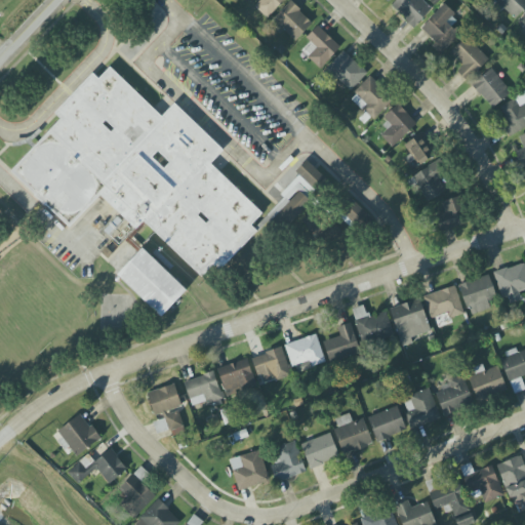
[(267,18),(283,0),(260,0),(254,6),(267,18)]
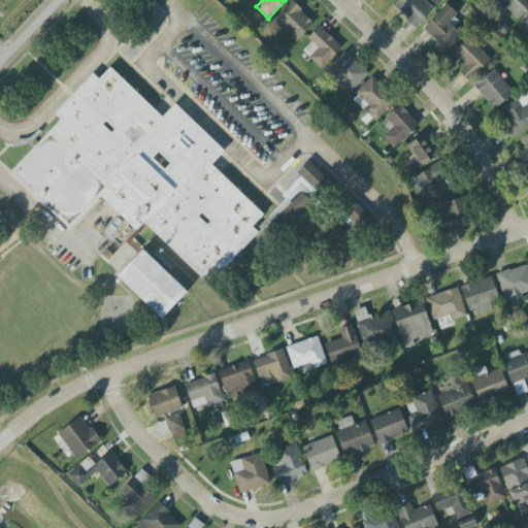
[(424,0),(398,0),(393,6),(416,28),(433,9),(424,0)]
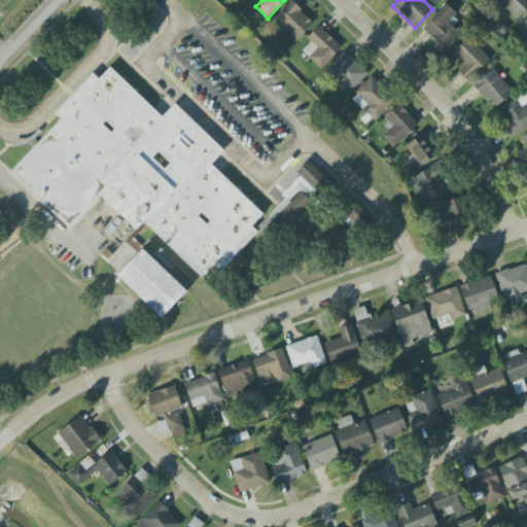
[(526,0),(496,0),(516,20),(526,8),(526,0)]
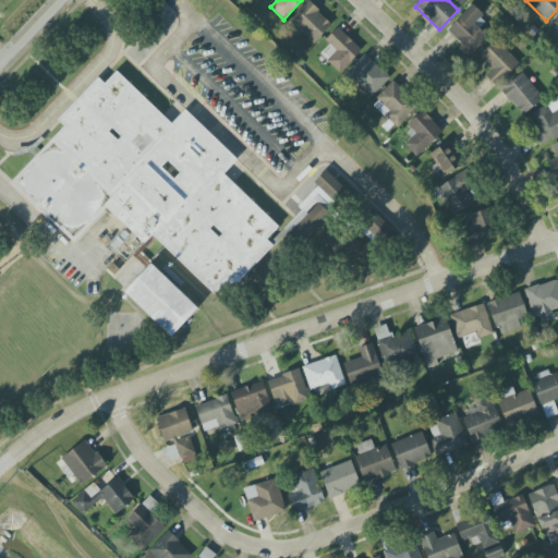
[(314,44),(332,24),(308,1),(290,21),(314,44)]
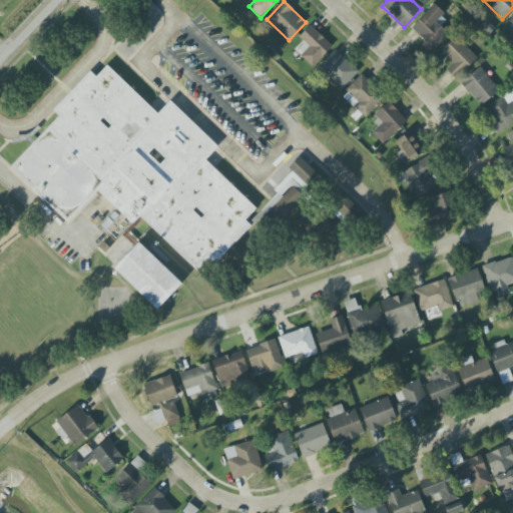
[(411,27),(426,42),(423,46),(431,53),(448,35),(440,28),(448,19),(433,4),(411,27)]
